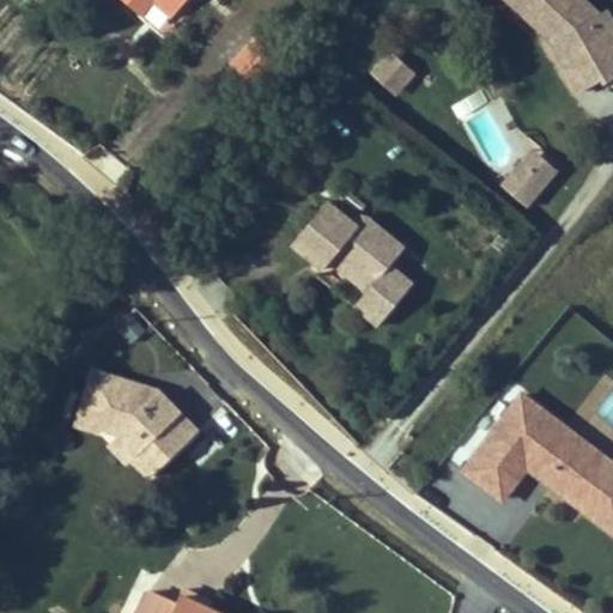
[(152,0),(151,1),(171,18),(187,0),(152,0)]
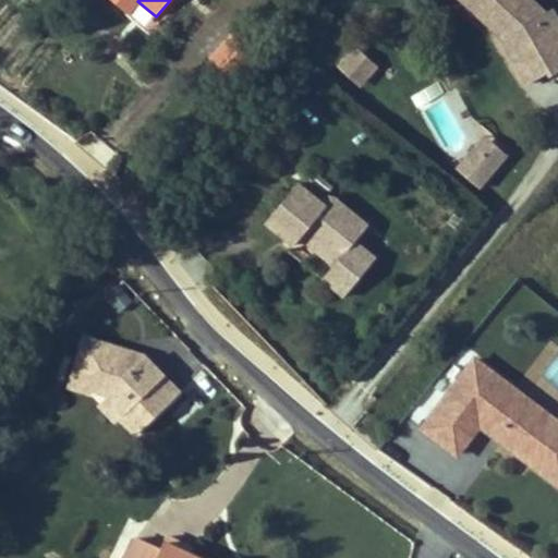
[(544,13),(526,0),(452,0),(501,39),(525,79),(546,65),(548,70),(557,62),(557,27),(547,10),(544,13)]
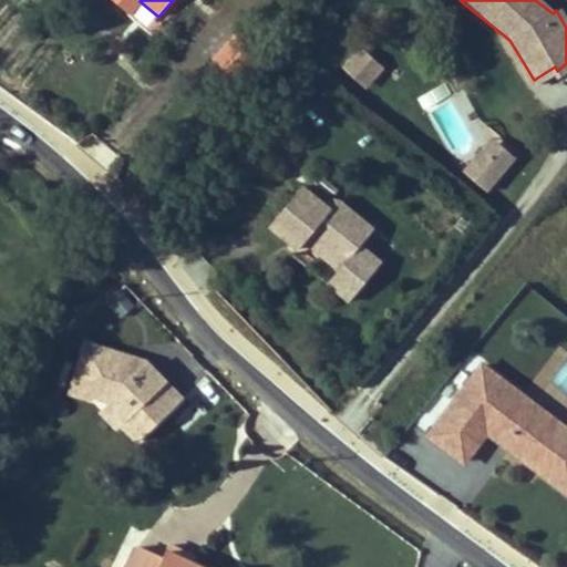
[(236,79),(258,54),(238,37),(216,62),(233,76),(236,79)]
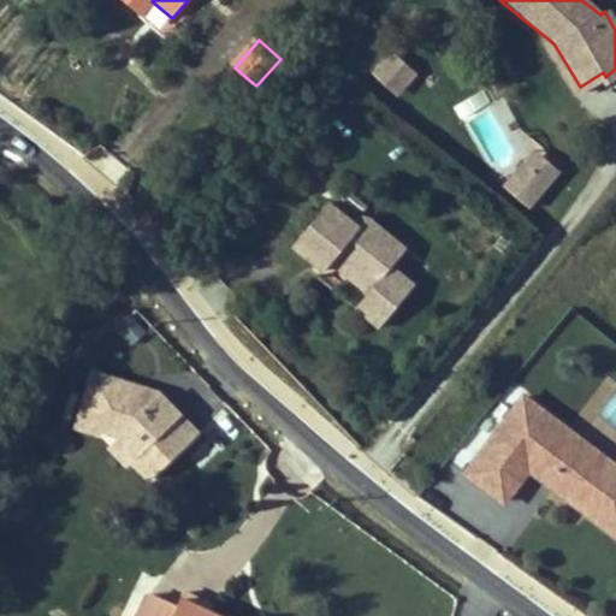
[(413,73),(391,54),(374,72),(397,92),(413,73)]
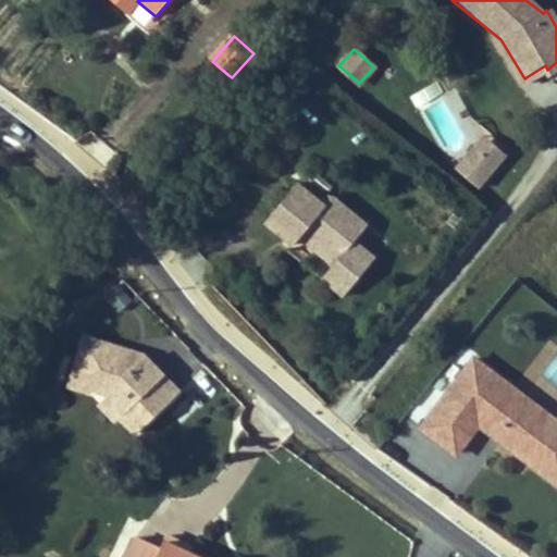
[(482,136),(454,170),(481,192),(509,158),(482,136)]
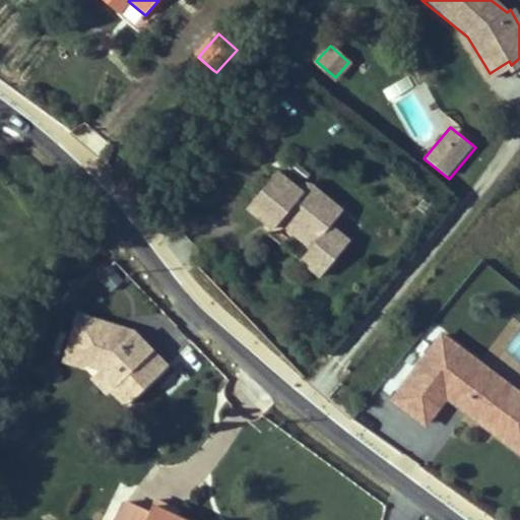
[(248,210),(274,232),(286,217),(318,243),(304,260),(323,277),(352,242),(333,225),(345,211),(313,184),(303,195),(277,174),(248,210)]
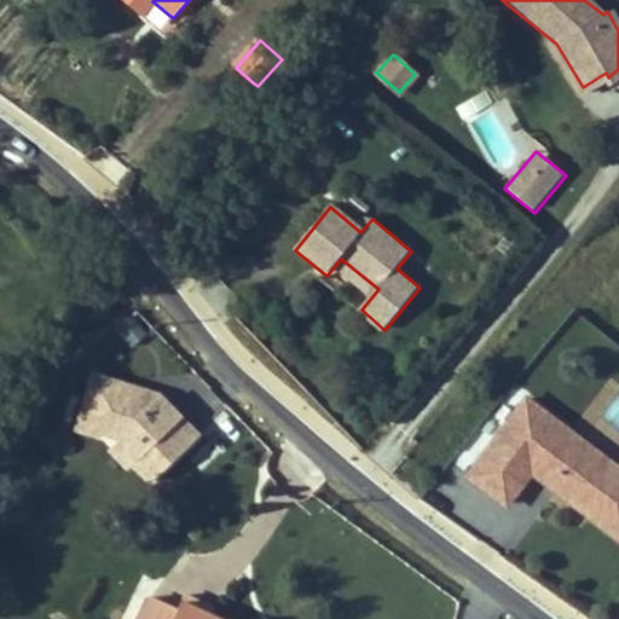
[(327,276),(324,279),(362,310),(379,289),(341,259),(327,276)]
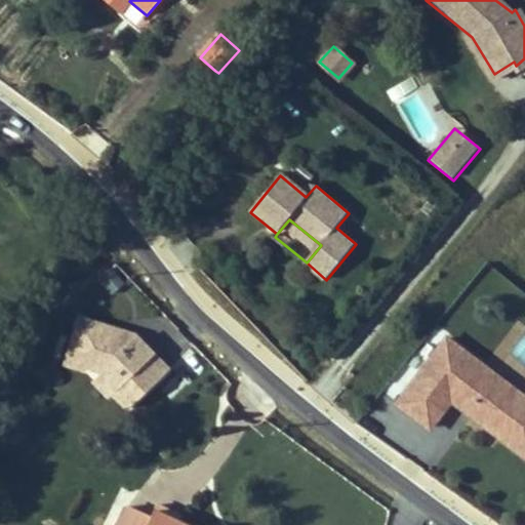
[(166,346),(75,320),(61,368),(94,377),(88,399),(147,415),(166,346)]
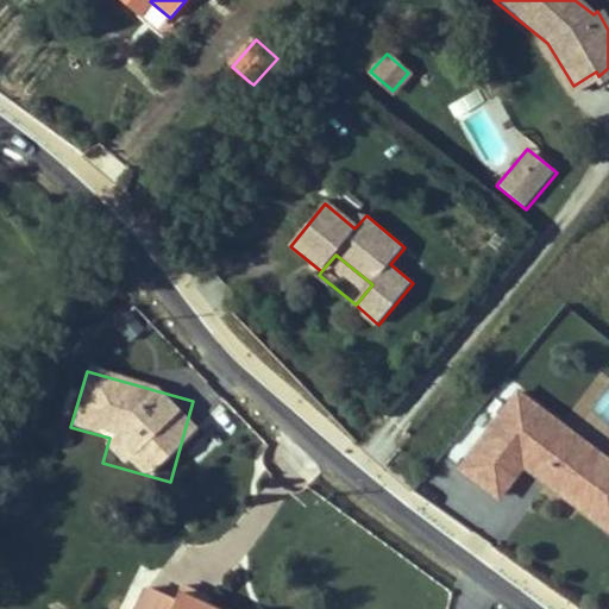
[(525,477),(608,534),(608,458),(513,391),(456,472),(504,506),(525,477)]
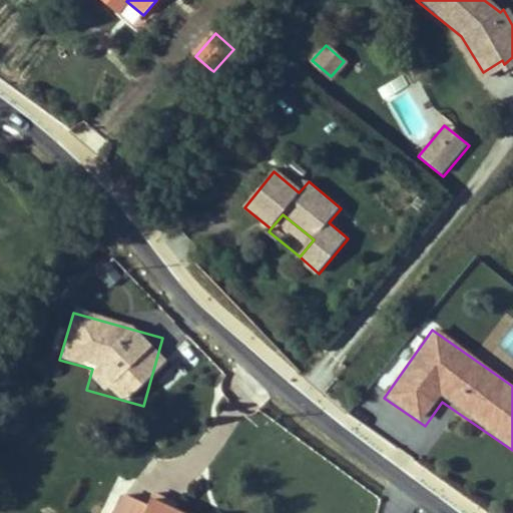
[(145,512),(186,512),(173,507),(175,503),(155,493),(145,512)]
